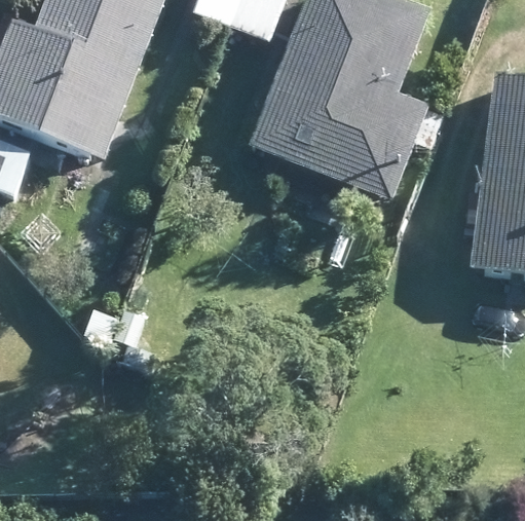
[(122,111),(164,0),(44,0),(34,29),(9,21),(0,45),(0,191),(13,197),(29,156),(36,134),(105,160),(106,154),(120,120),(122,111)]
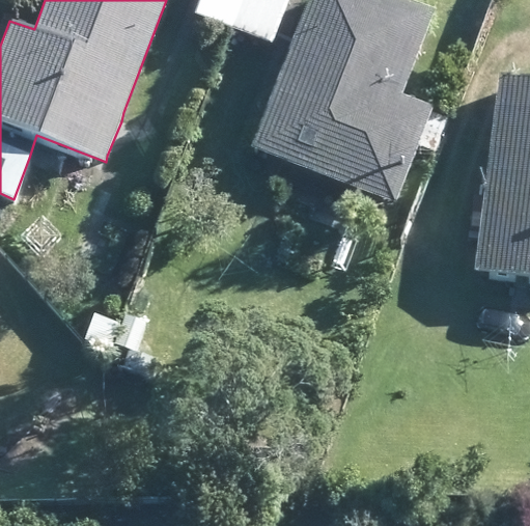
[(196,0),(193,10),(197,11),(188,39),(222,52),(231,26),(273,43),(288,0),(196,0)]
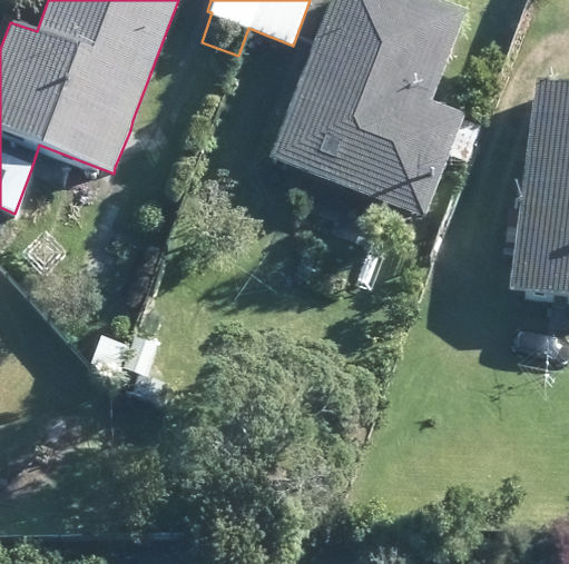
[(331,181),(391,204),(425,217),(466,115),(432,101),(469,11),(440,0),(329,0),(268,157),(331,181)]
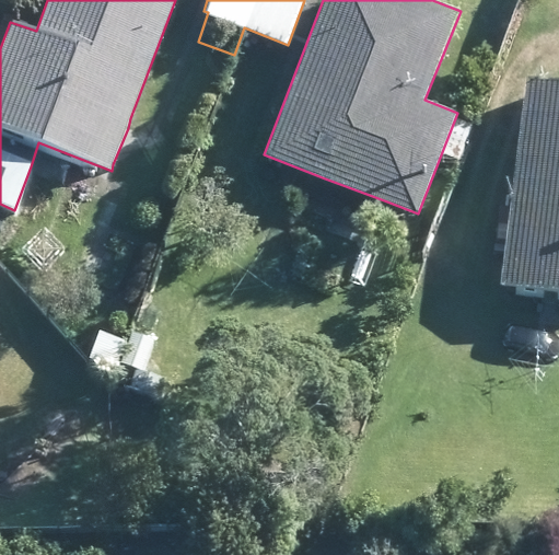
[(542,291),(549,292),(558,293),(558,79),(526,76),(500,287),(542,291)]
